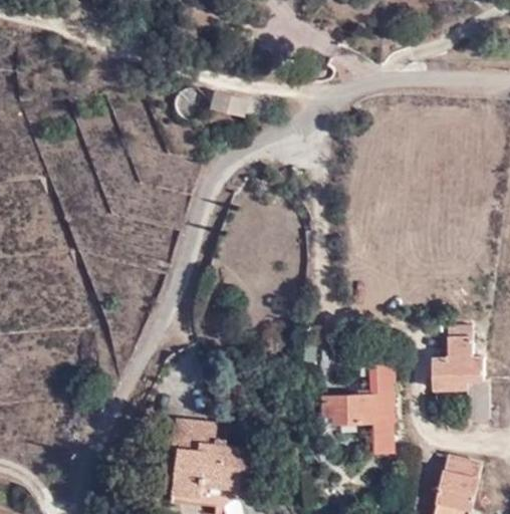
[(250,98),(217,91),(213,109),(247,115),(250,98)]
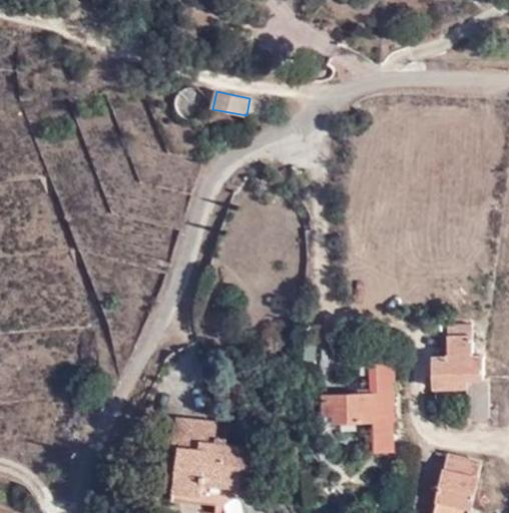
[(470,355),(470,324),(444,324),(444,356),(431,356),(432,378),(464,378),(481,378),(480,355),(470,355)]
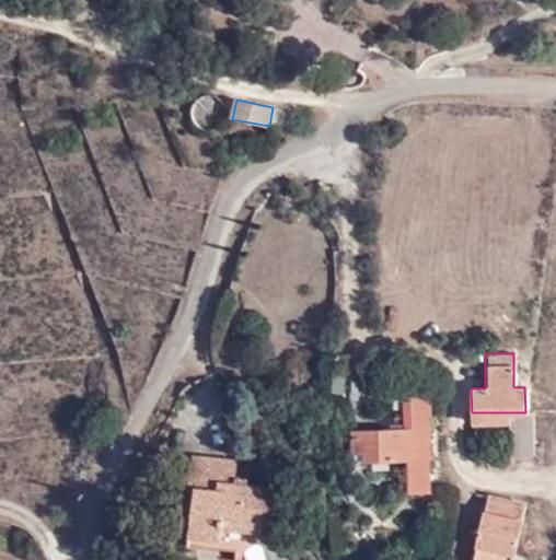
[(531,453),(530,421),(530,411),(525,412),(507,412),(507,420),(508,455),(531,453)]
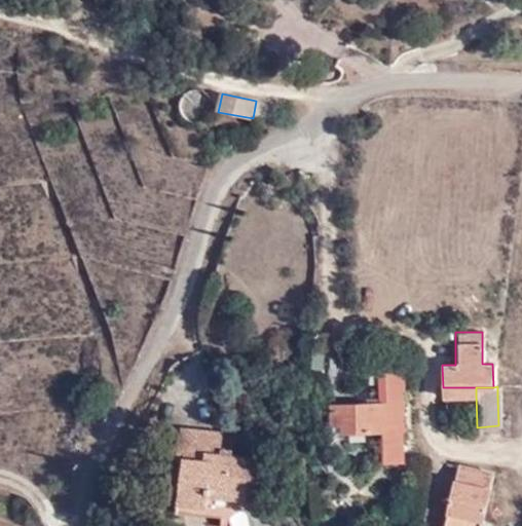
[(339,423),(339,430),(401,427),(400,402),(329,405),(329,423),(339,423)]
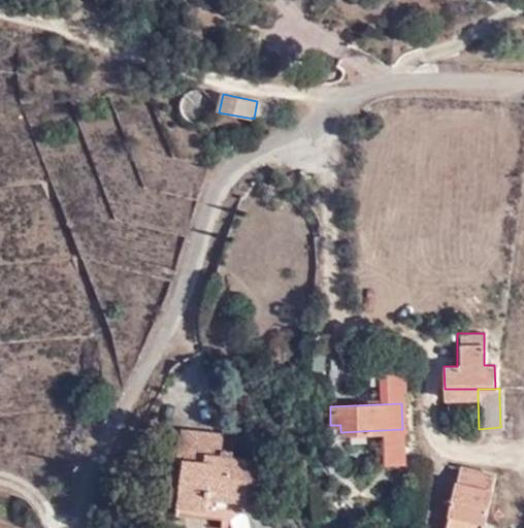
[(181,460),(176,503),(205,505),(205,499),(206,491),(251,496),(255,461),(218,456),(220,435),(178,430),(174,459),(181,460)]
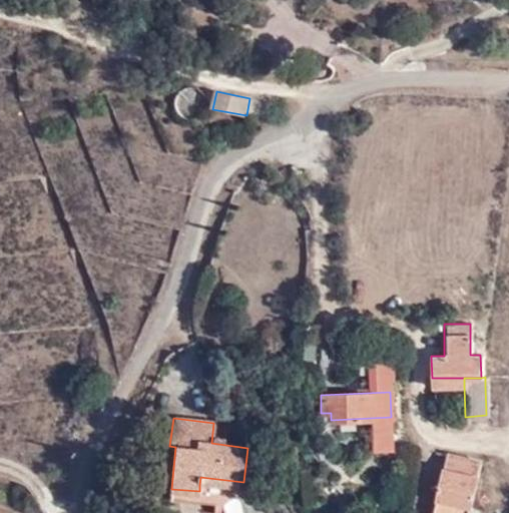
[(465,512),(477,462),(445,454),(433,512),(465,512)]
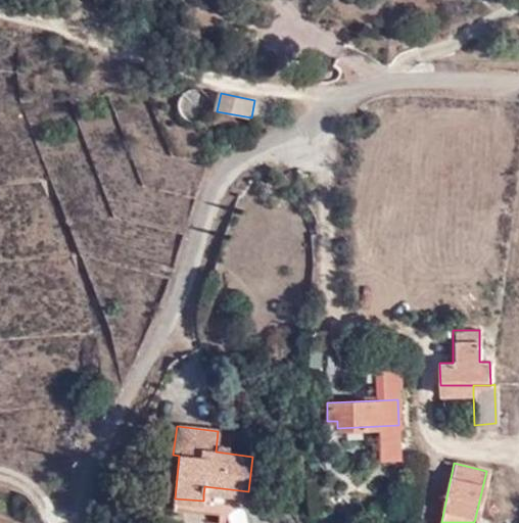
[(247,500),(248,491),(204,486),(203,494),(247,500)]
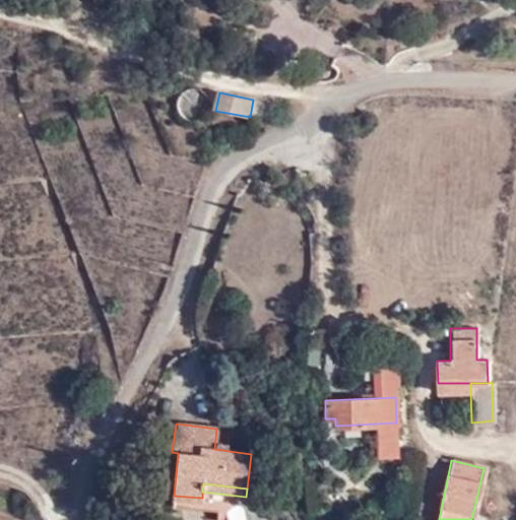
[(0,505),(9,508),(12,498),(0,494),(0,505)]
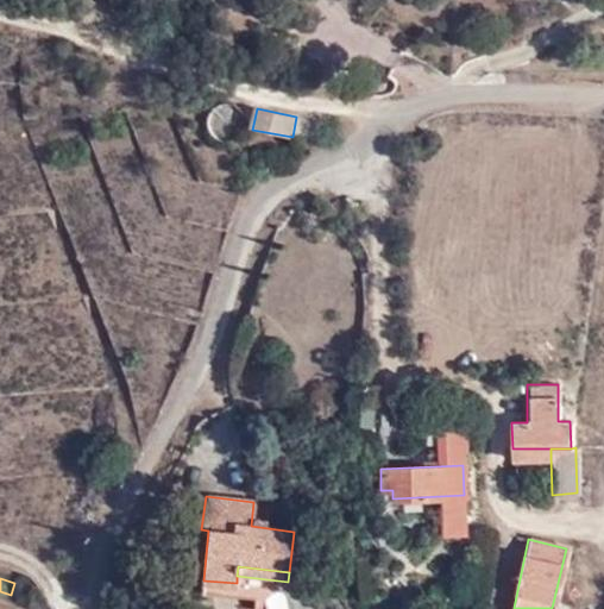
[(237,583),(203,581),(202,591),(236,595),(237,583)]
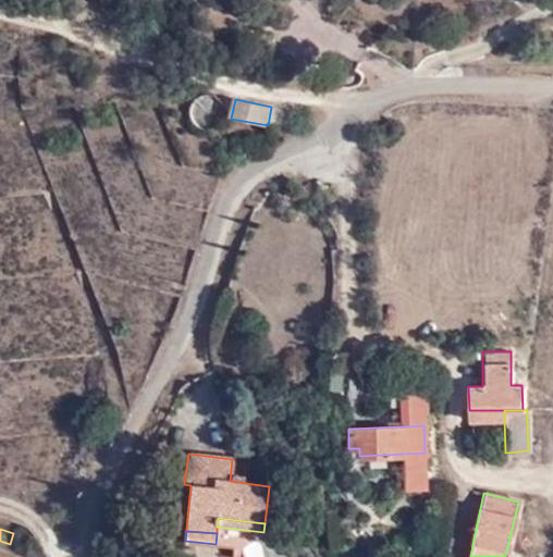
[(0,556),(7,556),(10,544),(0,541),(0,556)]
